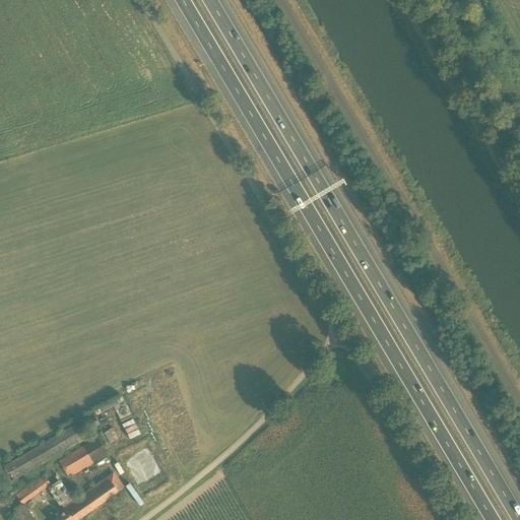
[(13,482),(84,441),(76,426),(4,467),(13,482)]
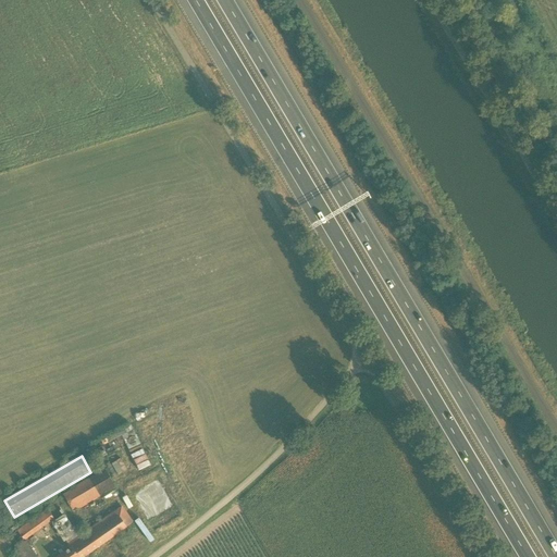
[(120,474),(128,469),(122,458),(113,463),(120,474)]
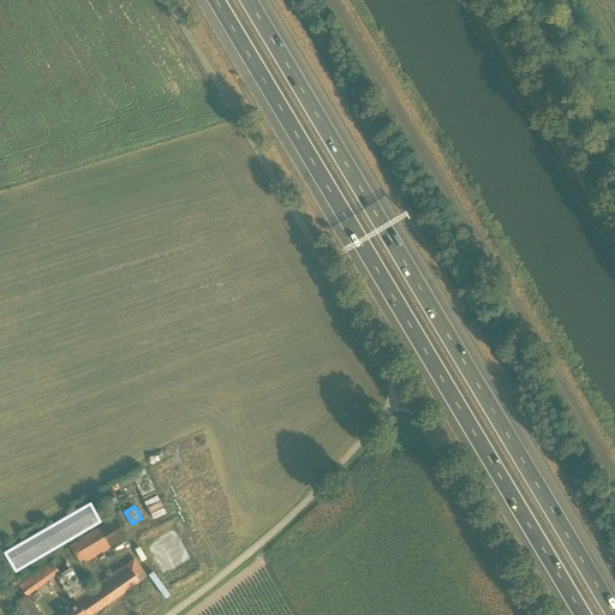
[(82,566),(129,539),(117,518),(70,545),(82,566)]
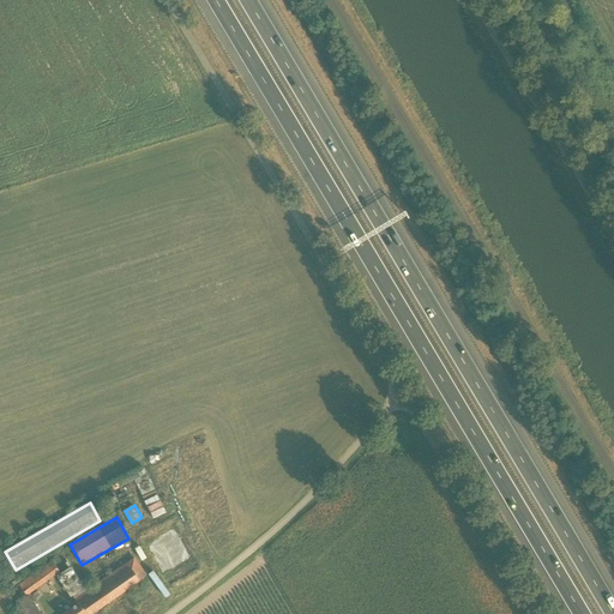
[(92,613),(146,576),(133,558),(74,601),(77,605),(64,613),(92,613)]
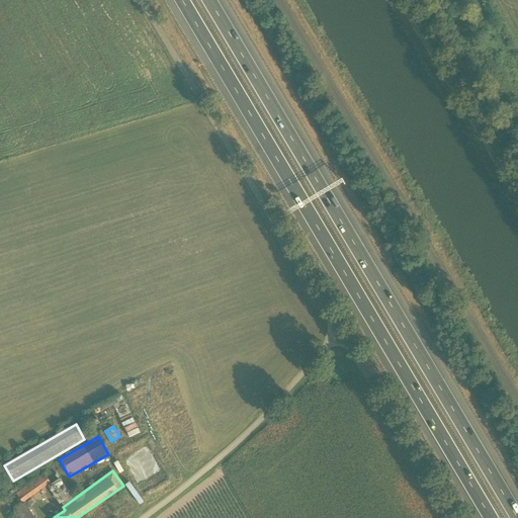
[(42,472),(17,494),(24,503),(51,483),(42,472)]
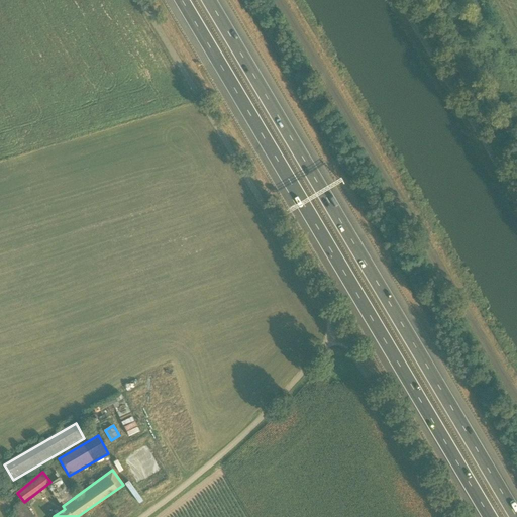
[(35,516),(25,502),(12,510),(17,516),(35,516)]
